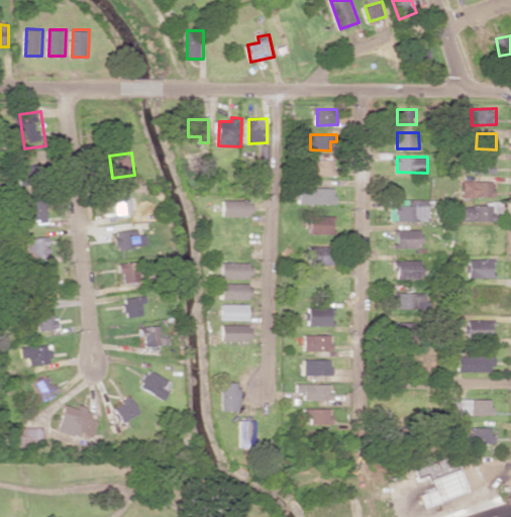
[(496,173),(497,159),(477,159),(476,173),(496,173)]
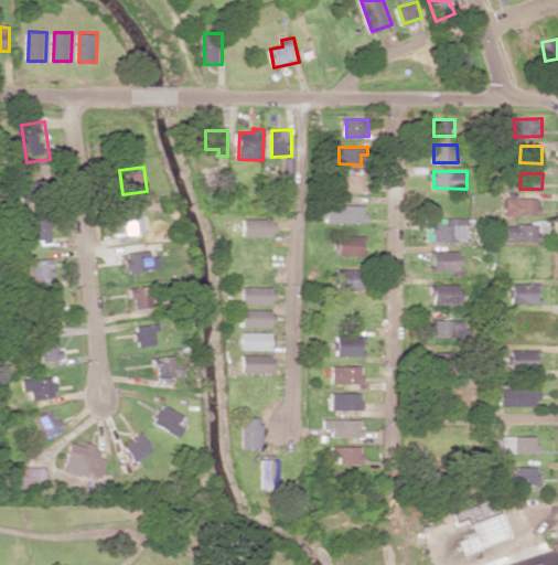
[(337,191),(367,192),(367,174),(337,174),(337,191)]
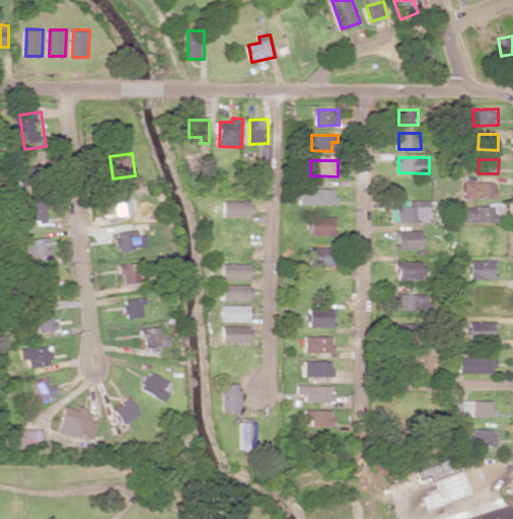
[(499,198),(499,181),(467,181),(466,198),(499,198)]
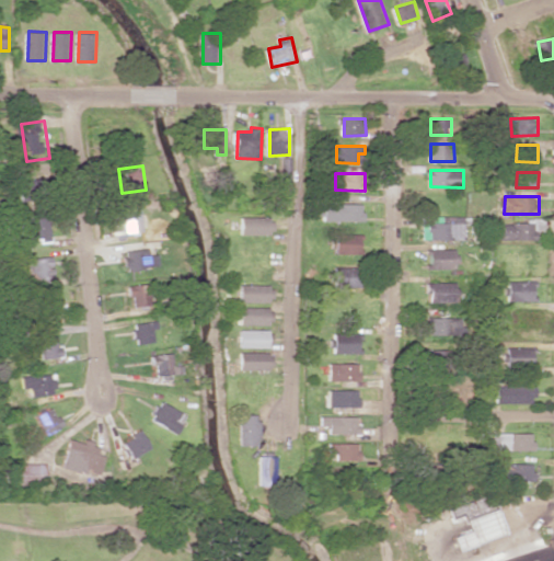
[(366,221),(366,204),(326,203),(326,220),(366,221)]
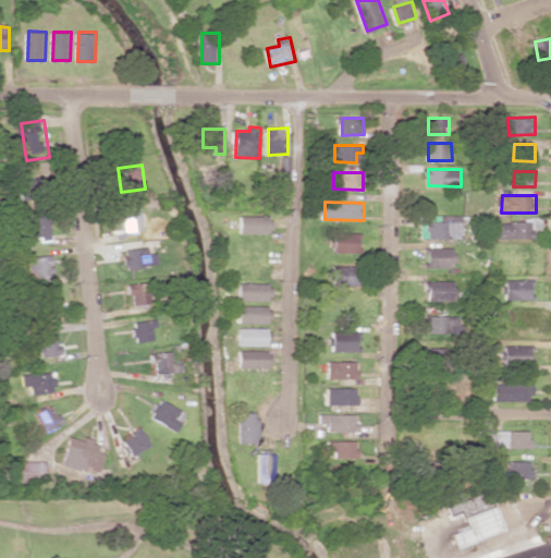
[(146,230),(144,208),(123,210),(124,221),(127,220),(129,231),(146,230)]
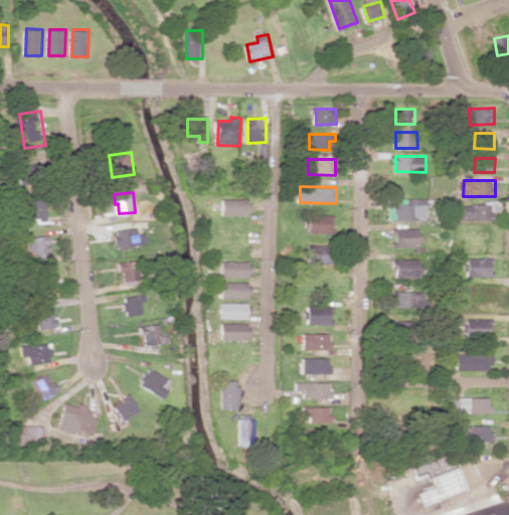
[(41,218),(42,222),(50,221),(48,198),(32,200),(34,219),(41,218)]
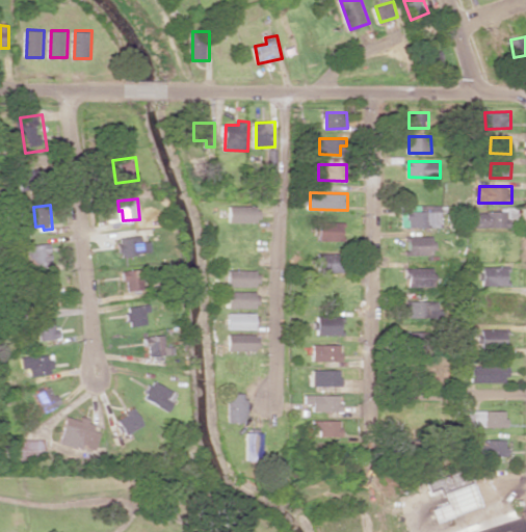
[(232,222),(261,222),(261,206),(232,206),(232,222)]
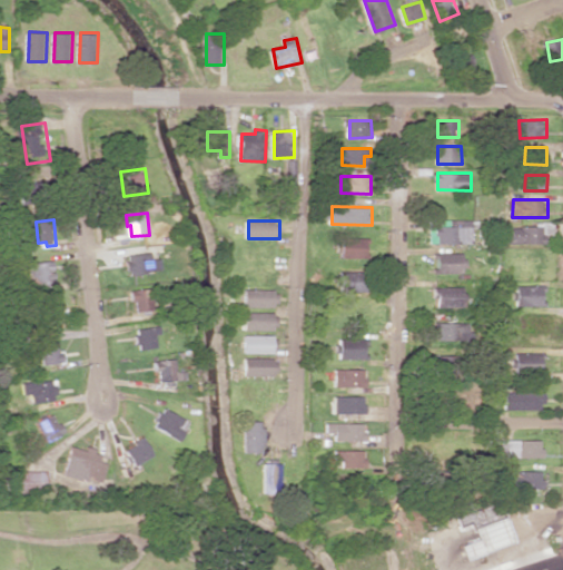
[(452,226),(452,220),(433,220),(433,244),(474,243),(474,226),(452,226)]
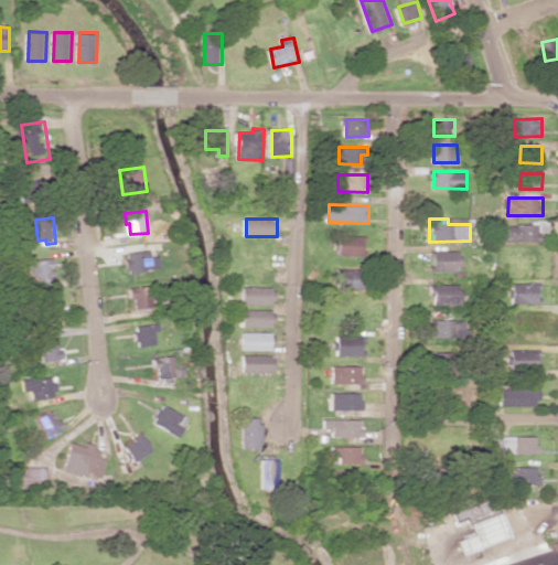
[(504,241),(542,242),(542,224),(505,224),(504,241)]
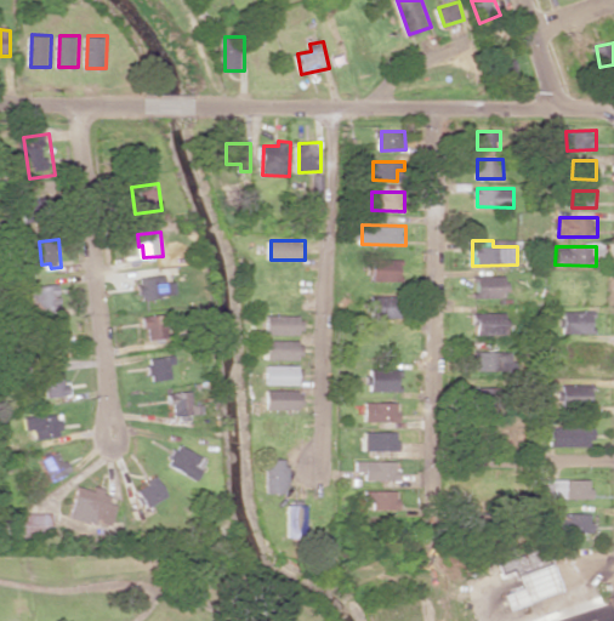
[(403,260),(374,258),(374,280),(403,281),(403,260)]
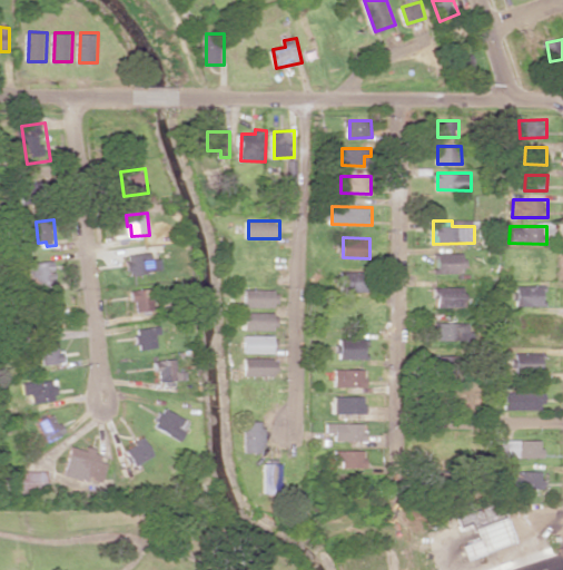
[(155,258),(155,253),(130,254),(131,274),(165,272),(164,258),(155,258)]
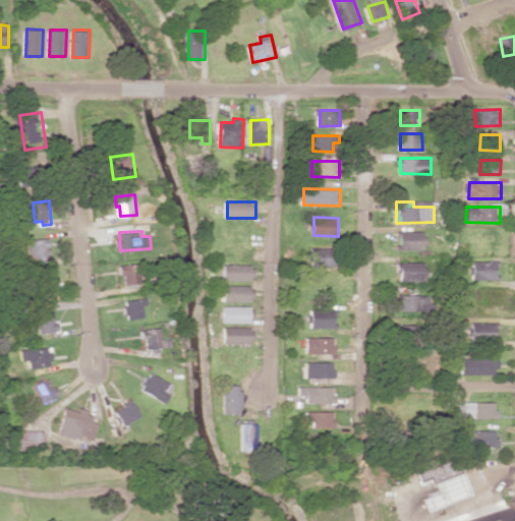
[(425,249),(425,231),(401,231),(401,249),(425,249)]
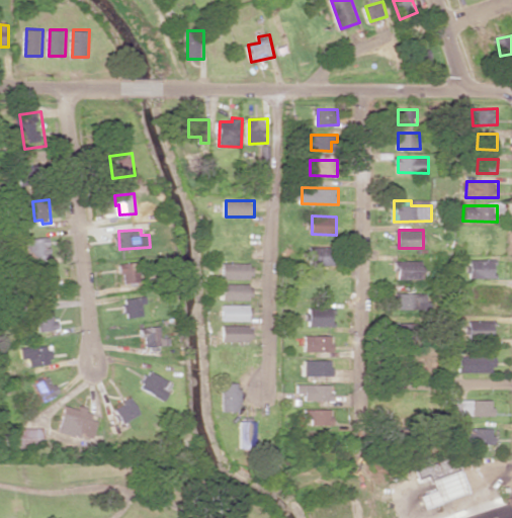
[(33,238),(34,263),(54,262),(53,237),(33,238)]
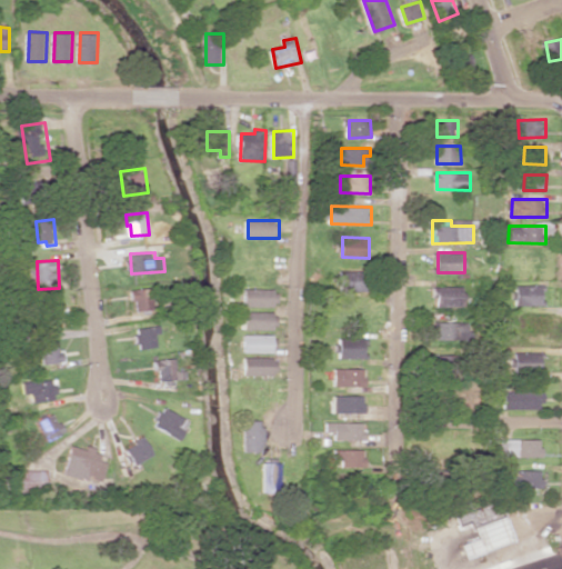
[(342,291),(368,290),(368,270),(342,271),(342,291)]
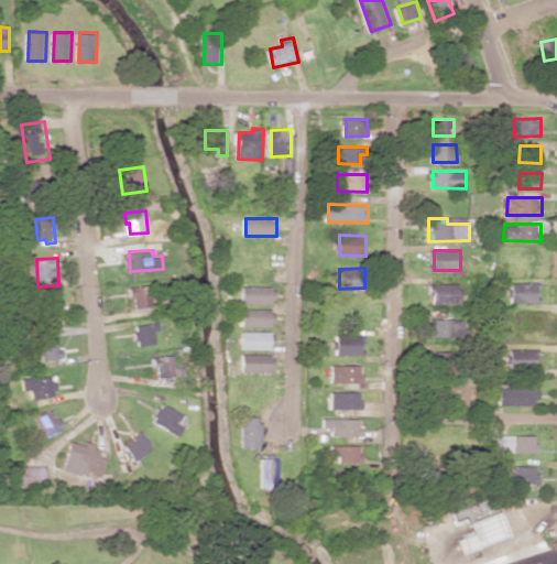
[(513,303),(538,303),(538,282),(513,282),(513,303)]
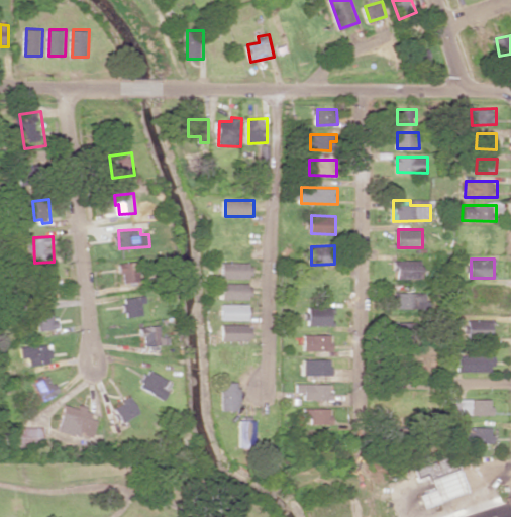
[(422,278),(422,260),(397,261),(397,279),(422,278)]
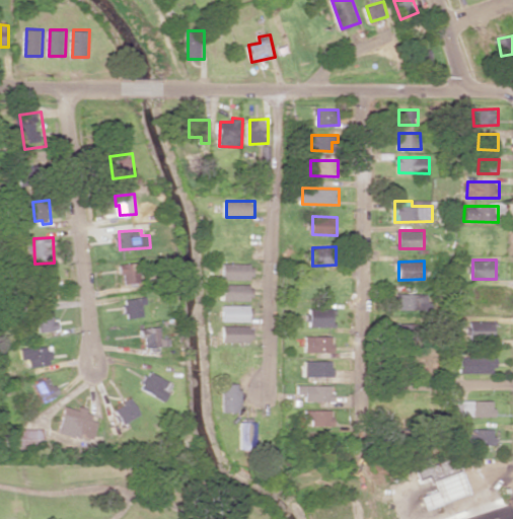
[(128,283),(143,282),(142,263),(122,264),(123,274),(128,274),(128,283)]
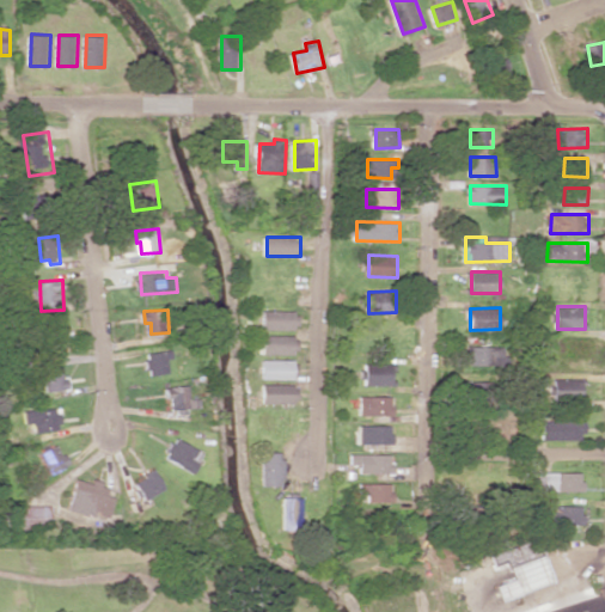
[(300,311),(267,310),(266,329),(300,330),(300,311)]
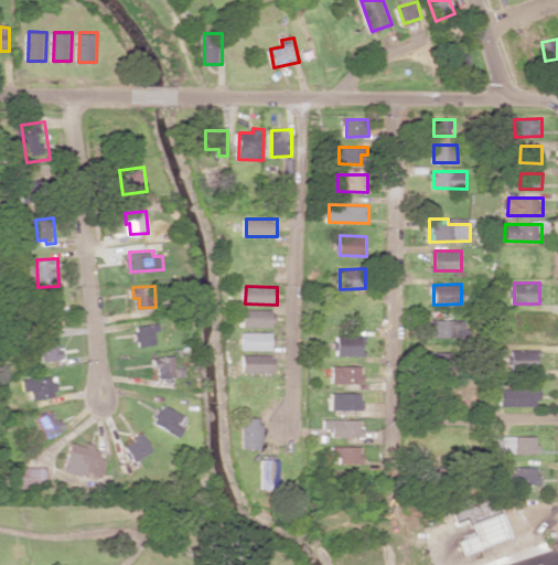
[(246,327),(277,327),(277,309),(246,309),(246,327)]
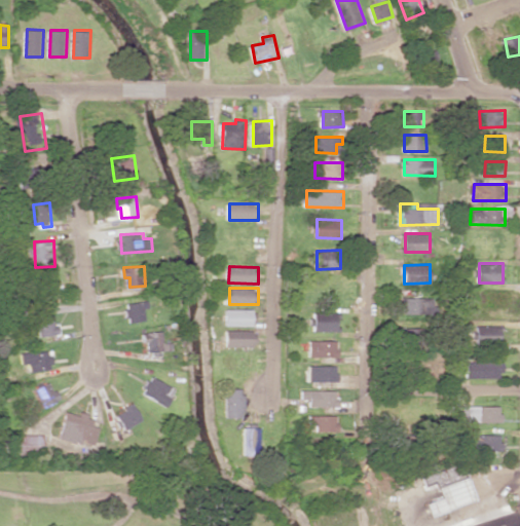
[(405,314),(435,313),(435,297),(405,298),(405,314)]
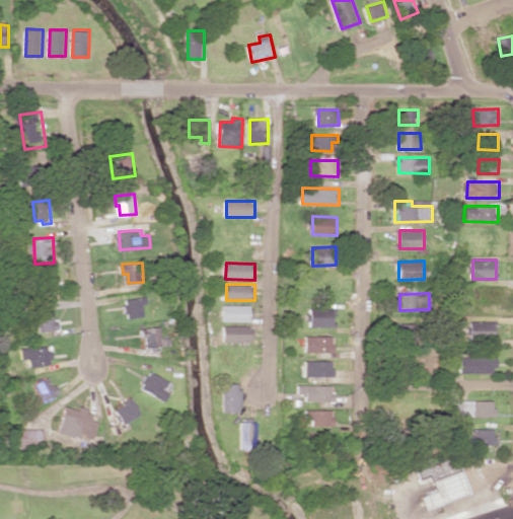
[(127,299),(129,318),(148,315),(146,297),(127,299)]
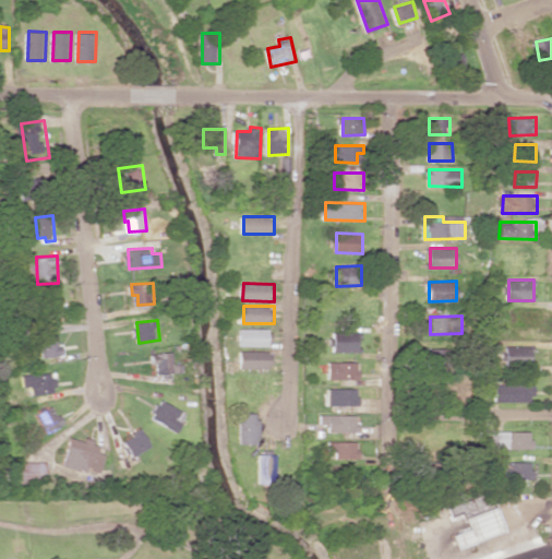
[(242,345),(272,346),(272,329),(242,329),(242,345)]
